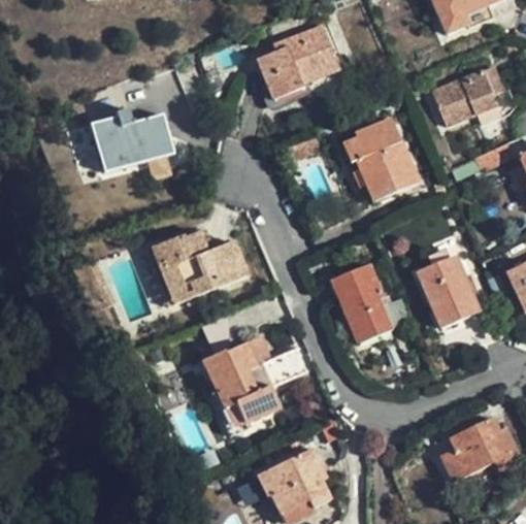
[(434,0),(447,31),(470,22),(466,10),(492,0),(434,0)]
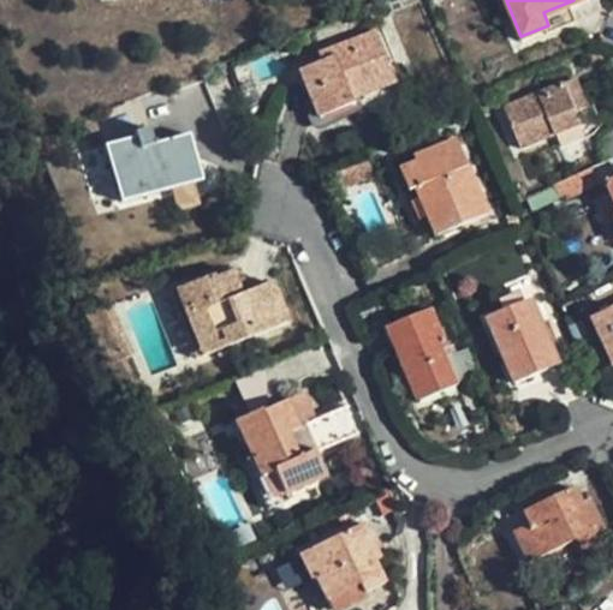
[(394,77),(375,30),(351,40),(353,46),(301,69),(320,117),(355,103),(351,96),(394,77)]
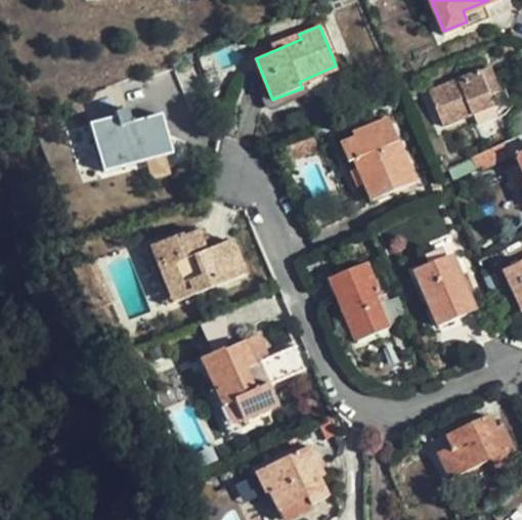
[(498,90),(488,66),(428,91),(441,126),(492,104),(489,95),(498,90)]
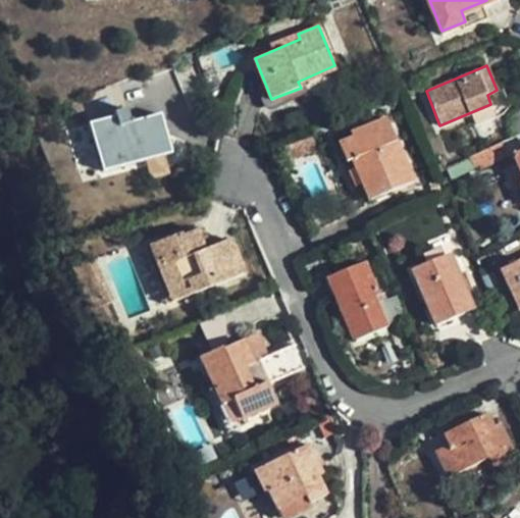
[(165,144),(157,111),(126,118),(122,105),(111,109),(112,114),(87,122),(99,170),(120,165),(118,156),(165,144)]
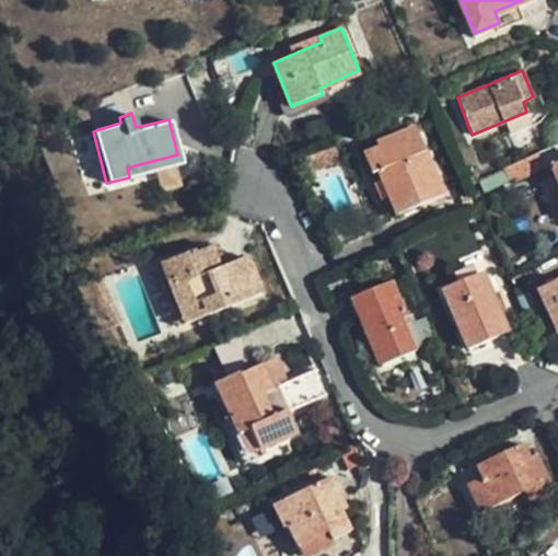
[(444,192),(415,125),(394,135),(395,140),(364,153),(373,172),(379,171),(396,211),(444,192)]
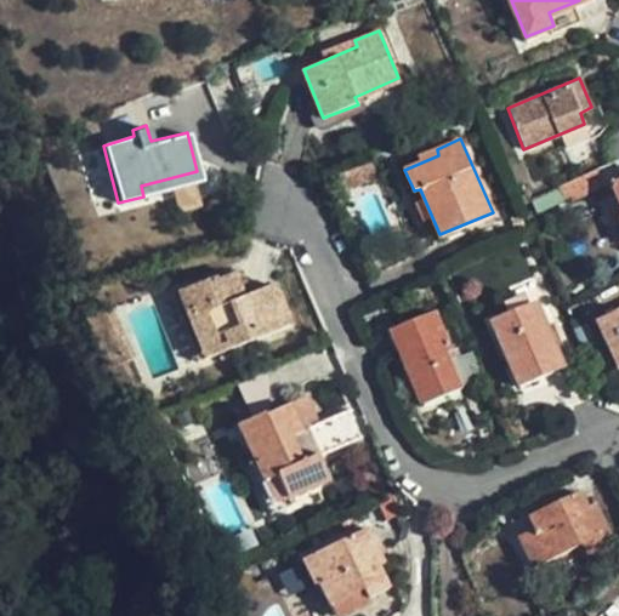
[(369,152),(336,167),(347,192),(380,177),(369,152)]
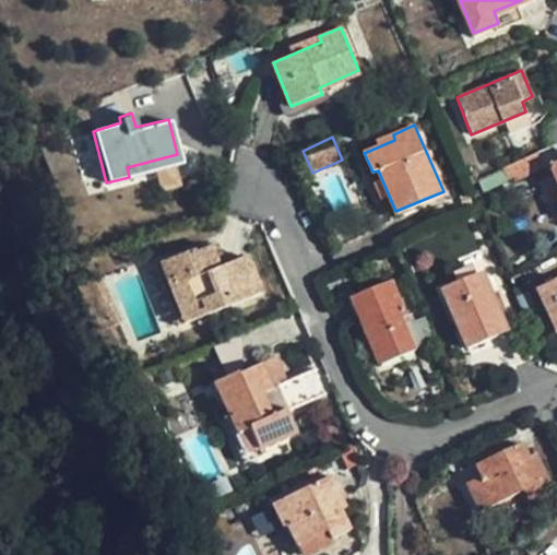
[(542,166),(537,153),(504,166),(508,177),(513,176),(516,178),(542,166)]
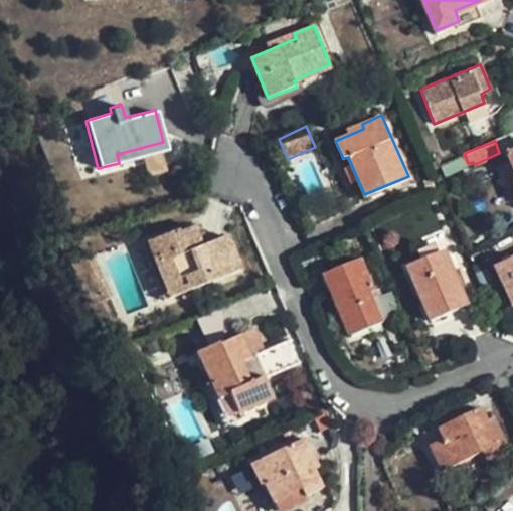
[(194,221),(147,239),(168,296),(239,270),(225,233),(202,241),(194,221)]
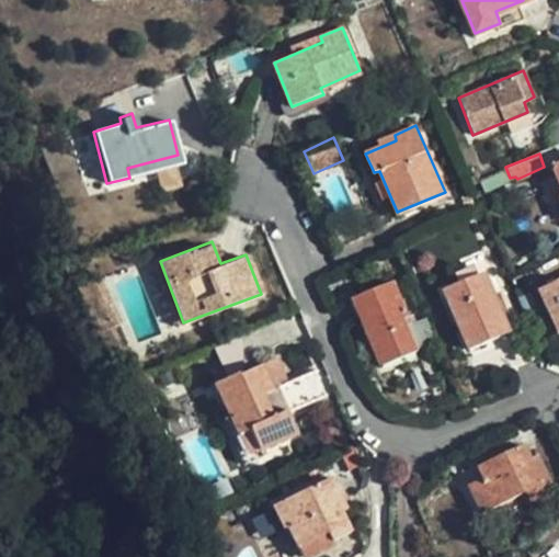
[(183,322),(160,261),(151,264),(174,327),(183,322)]
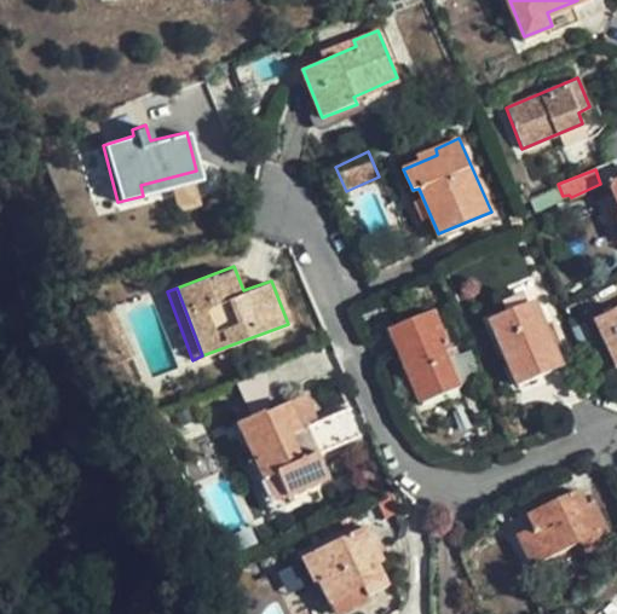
[(560,364),(534,301),(490,319),(517,382),(560,364)]
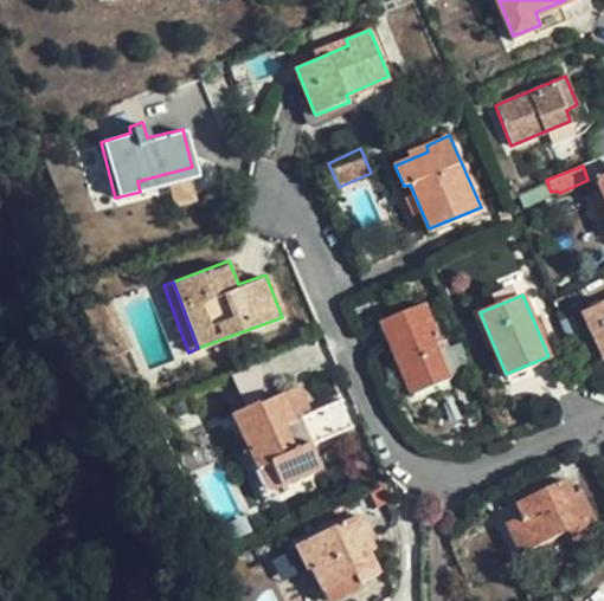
[(603,299),(582,310),(603,356),(603,299)]
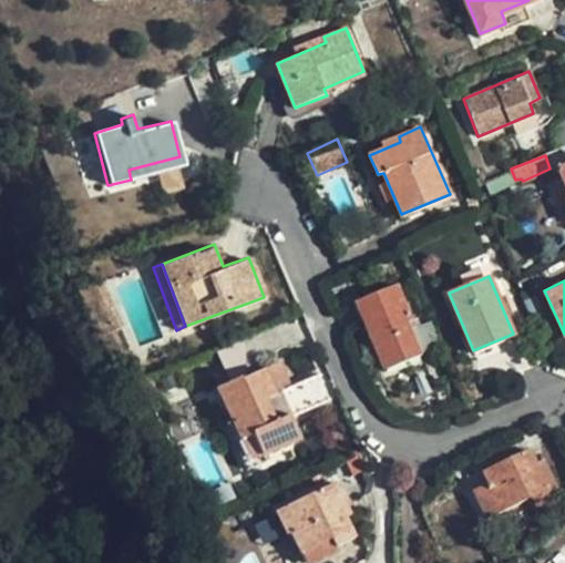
[(413,317),(399,284),(355,302),(384,368),(420,352),(408,319),(413,317)]
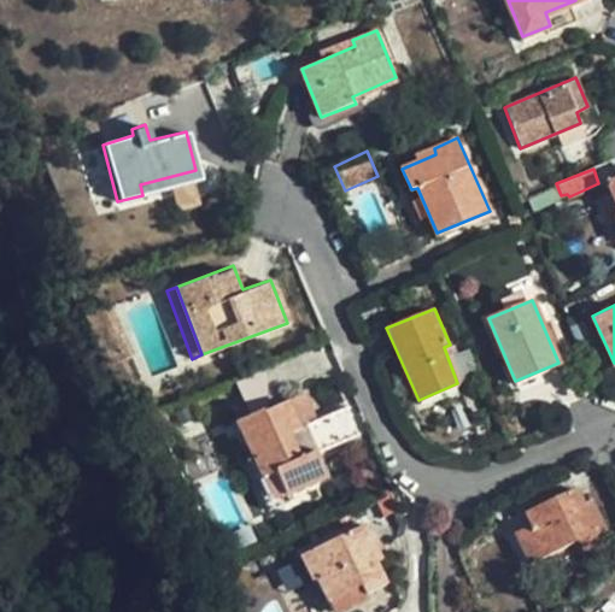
[(462,374),(478,366),(466,345),(451,353),(462,374)]
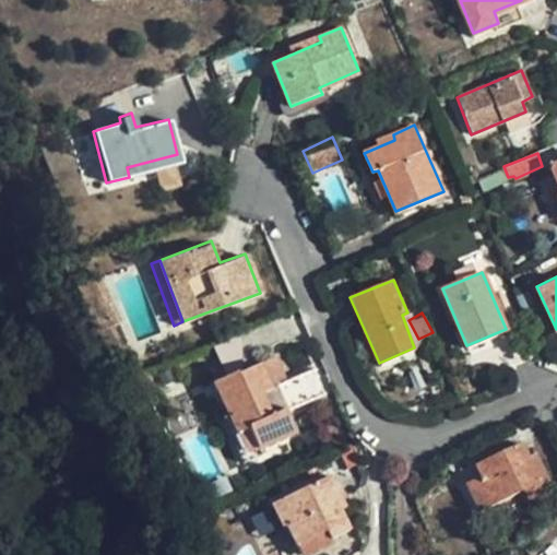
[(300,403),(289,378),(269,387),(257,364),(236,373),(233,373),(211,382),(225,415),(221,418),(241,462),(260,455),(258,448),(294,432),(285,411),(300,403)]
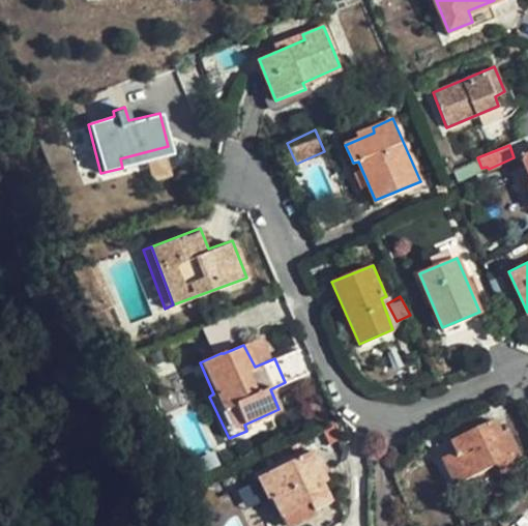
[(520,453),(508,430),(502,432),(495,419),(452,440),(457,450),(443,457),(455,480),(495,462),(499,469),(517,462),(520,453)]
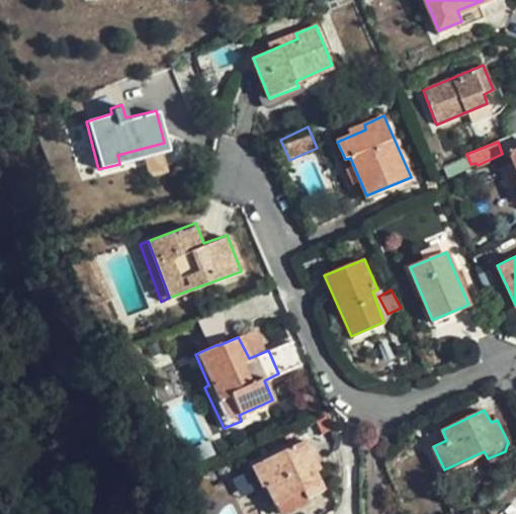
[(324,489),(311,460),(316,456),(306,437),(250,465),(260,485),(264,485),(277,511),(324,489)]
